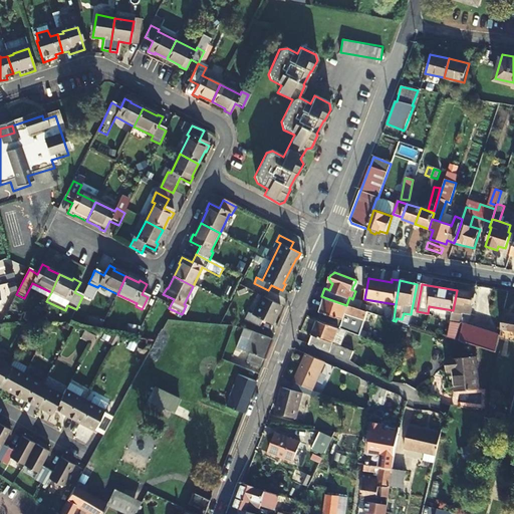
[(497,353),(500,336),(462,322),(464,314),(472,315),(474,304),(475,304),(477,294),(457,290),(453,310),(448,337),(497,353)]
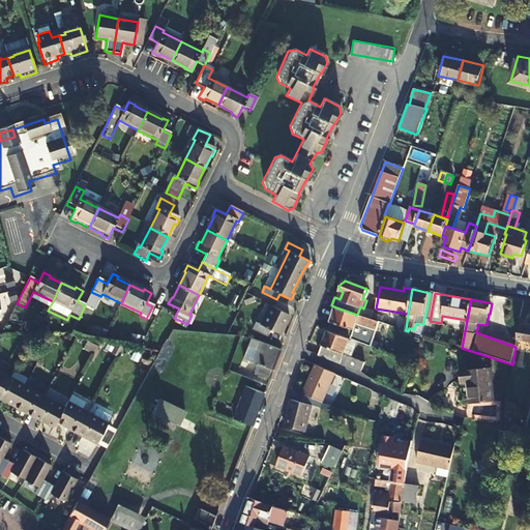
[(288,314),(270,304),(261,323),(256,320),(253,327),(267,334),(271,328),(282,333),(285,327),(283,325),(288,314)]
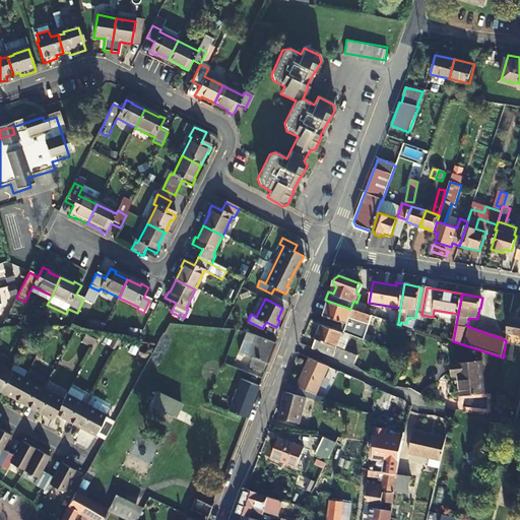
[(152,302),(149,301),(143,313),(146,314),(152,302)]
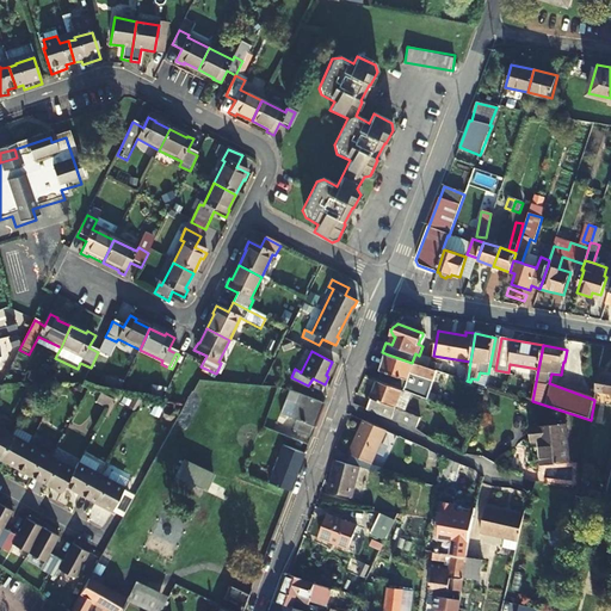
[(431,370),(412,363),(388,355),(382,371),(382,372),(408,382),(412,372),(437,381),(439,372),(433,370),(431,370)]
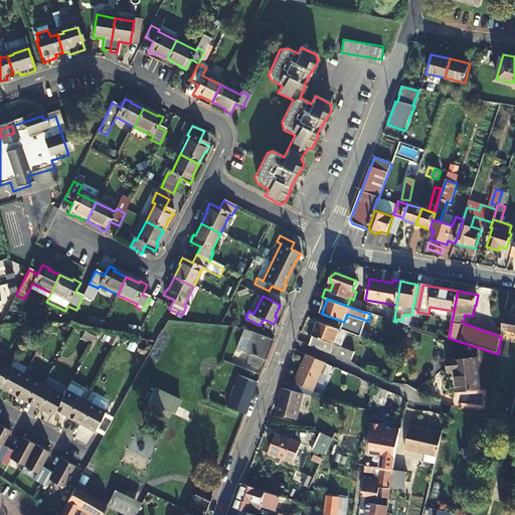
[(318,321),(319,321),(340,329),(341,329),(343,324),(344,322),(322,314),(318,321)]
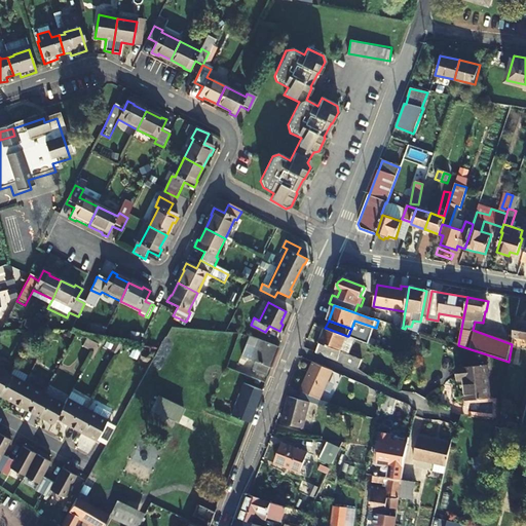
[(525,338),(525,325),(516,324),(514,336),(525,338)]
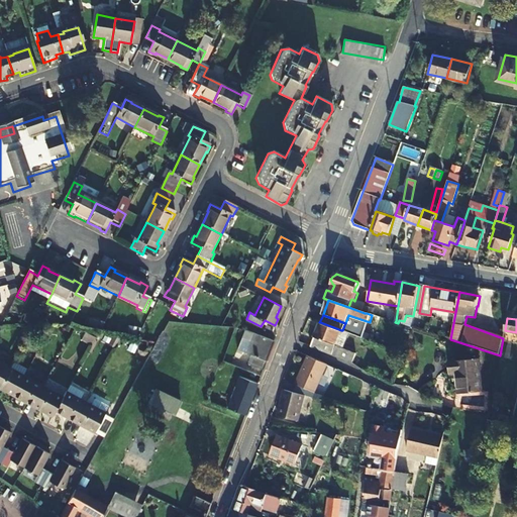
[(428,331),(431,323),(415,319),(413,326),(428,331)]
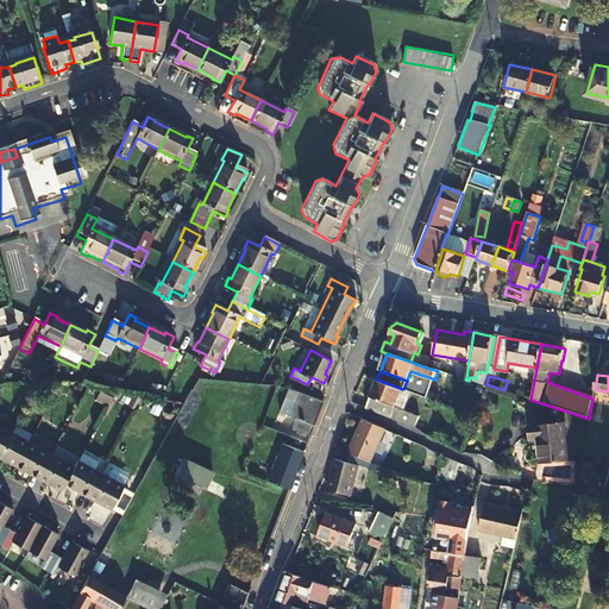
[(402,389),(377,380),(371,396),(396,406),(402,389)]
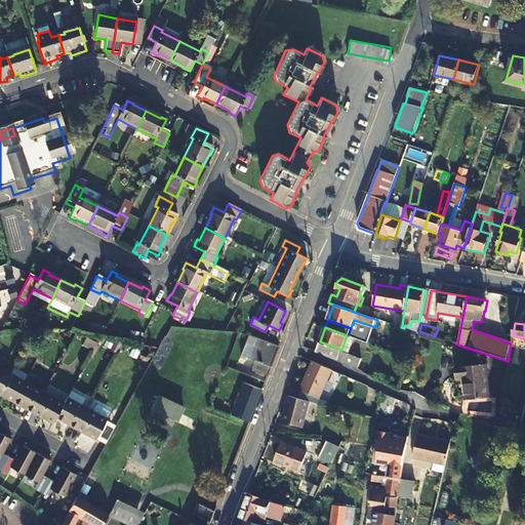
[(348,335),(369,344),(371,337),(350,330),(348,335)]
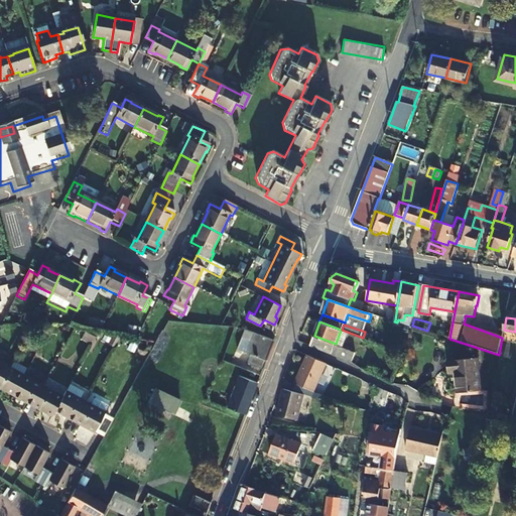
[(241,351),(266,360),(273,341),(253,332),(246,349),(243,347),(241,351)]
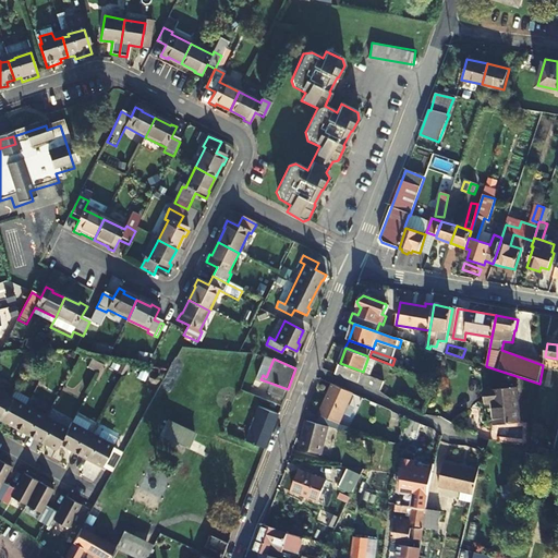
[(385,381),(365,375),(362,374),(363,372),(340,363),(336,375),(380,392),(385,381)]
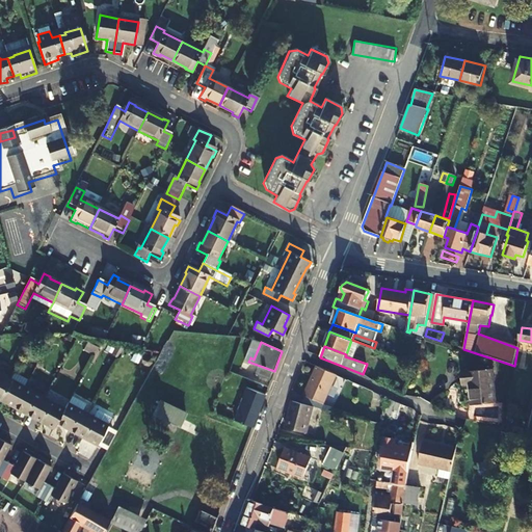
[(117,347),(113,354),(120,358),(124,351),(117,347)]
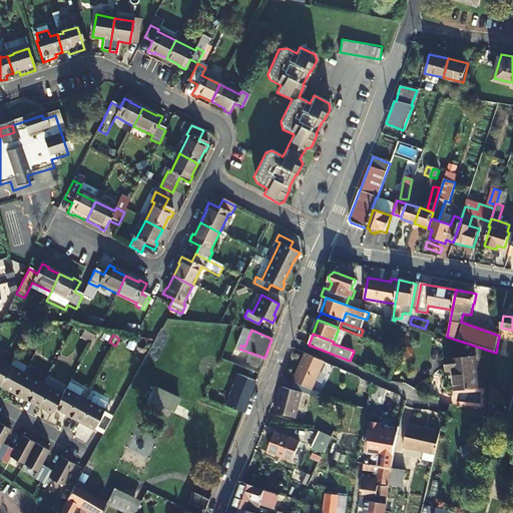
[(302,393),(310,395),(325,362),(306,354),(290,390),(302,393)]
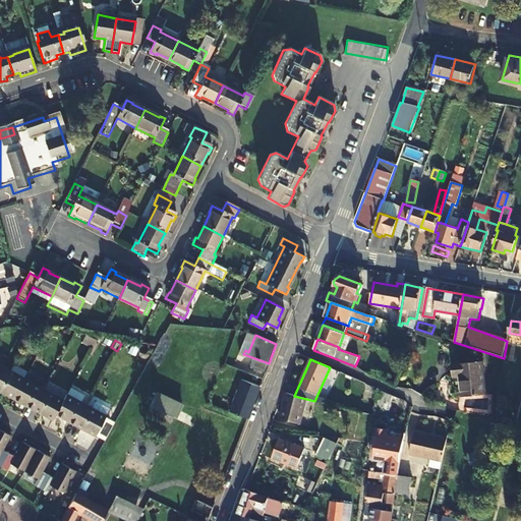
[(462,375),(465,398),(488,395),(484,361),(453,366),(454,377),(462,375)]
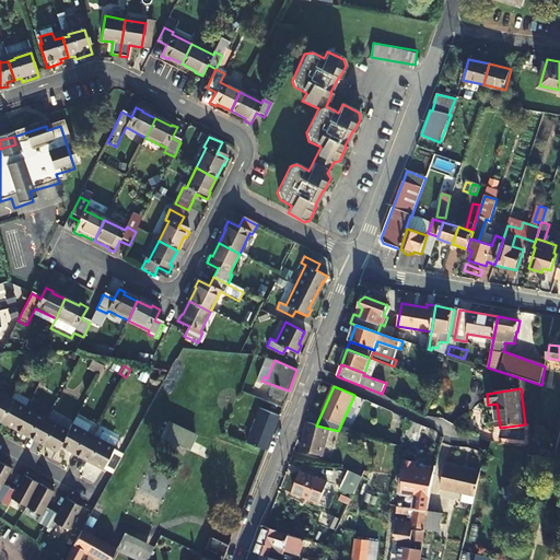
[(4,396),(0,403),(0,416),(1,417),(0,418),(0,420),(14,429),(26,407),(31,399),(15,392),(11,399),(4,396)]
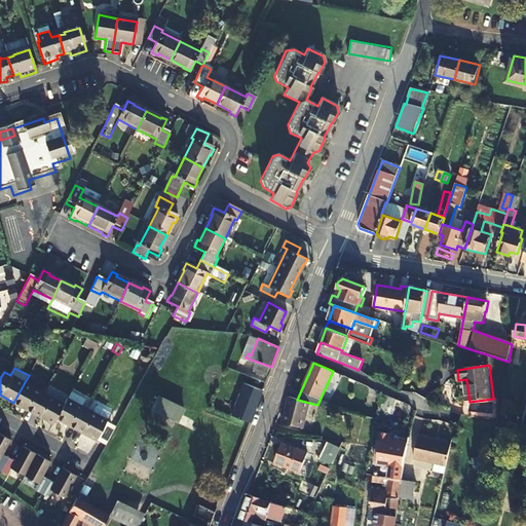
[(383,368),(380,376),(392,382),(397,373),(383,368)]
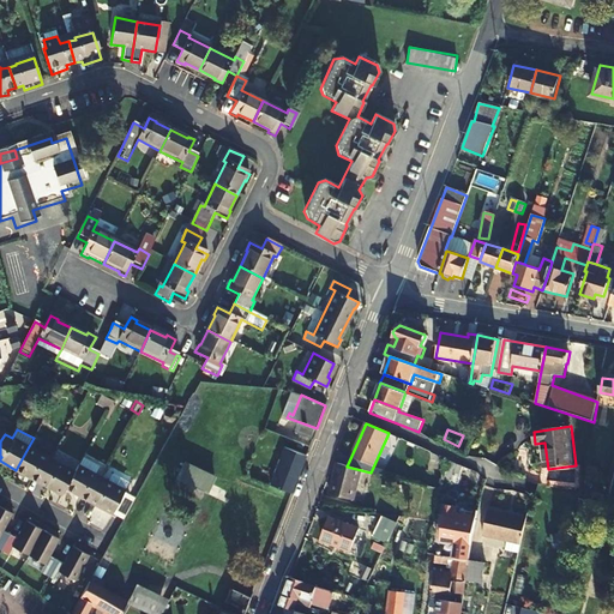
[(275,475),(295,483),(308,450),(309,445),(289,437),(275,475)]
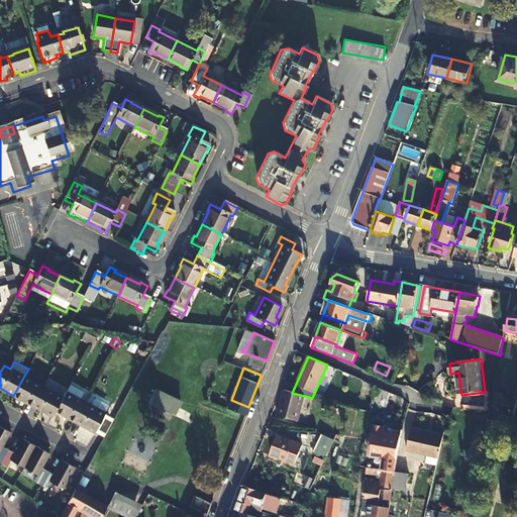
[(30,401),(35,403),(44,387),(39,384),(24,376),(13,396),(28,404),(30,401)]
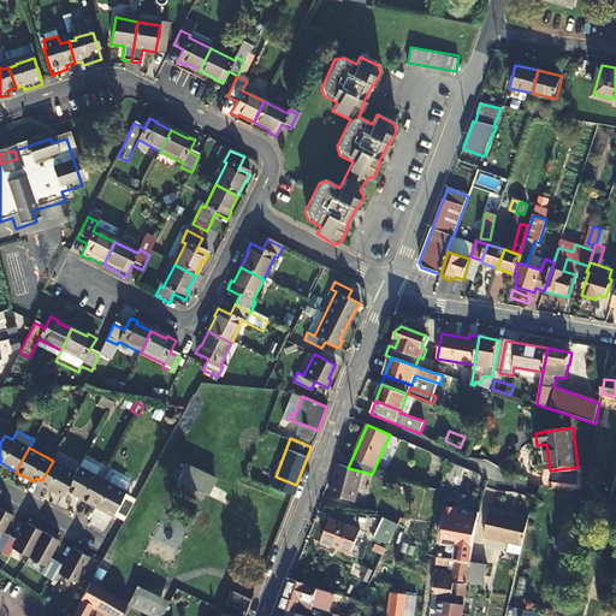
[(448,460),(444,479),(452,480),(454,474),(461,477),(465,467),(448,460)]
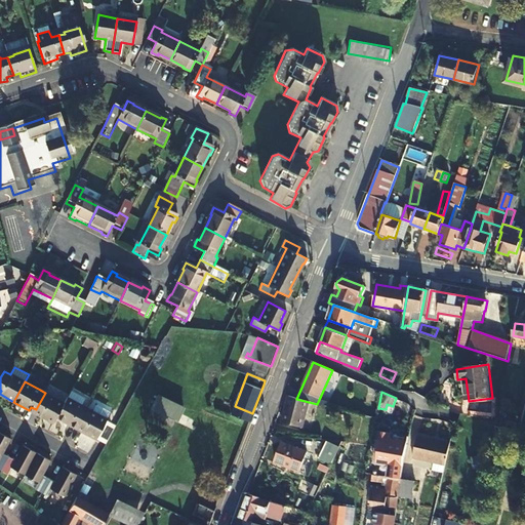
[(45,393),(36,409),(42,412),(40,416),(54,425),(57,418),(66,404),(51,396),(51,397),(45,393)]
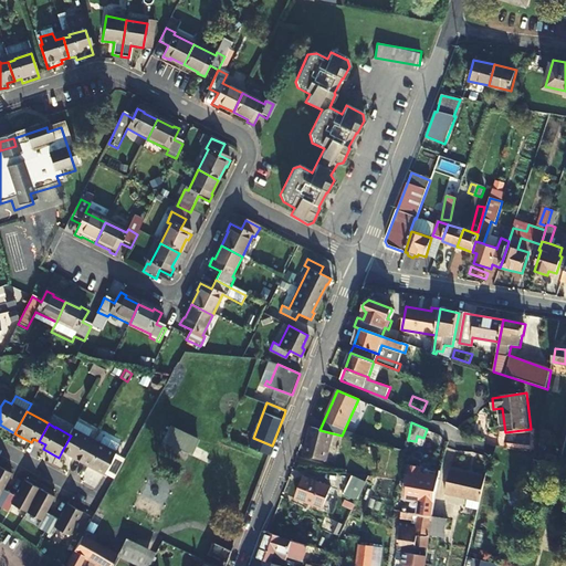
[(320,430),(311,428),(303,456),(326,462),(333,433),(320,430)]
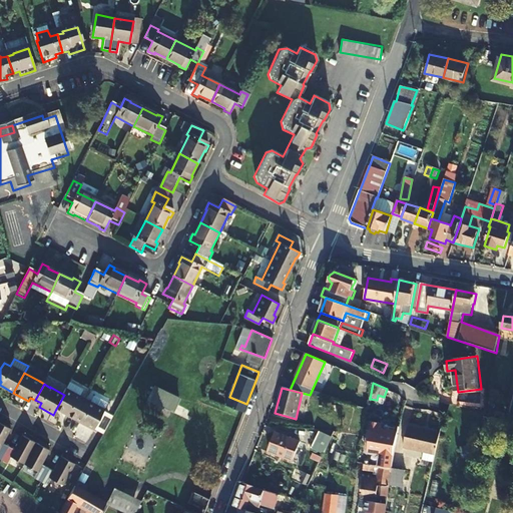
[(78,416),(86,401),(81,398),(81,397),(67,389),(64,395),(56,409),(70,416),(72,413),(78,416)]
